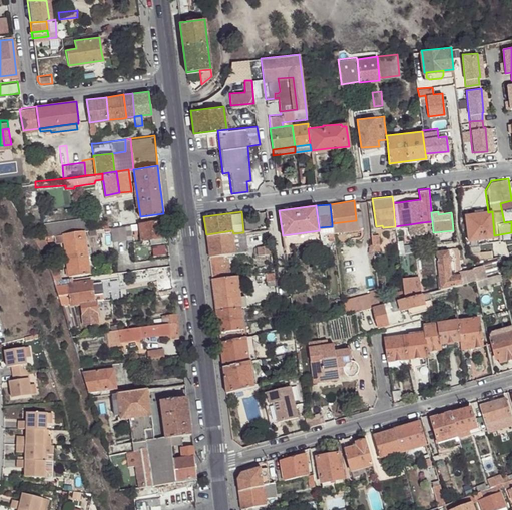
[(465,214),(467,240),(494,237),(494,235),(492,211),(488,212),(465,214)]
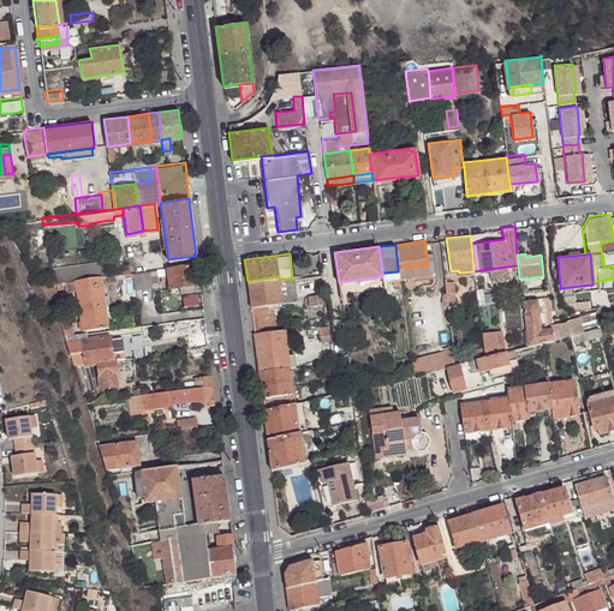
[(108,255),(109,265),(123,264),(121,255),(108,255)]
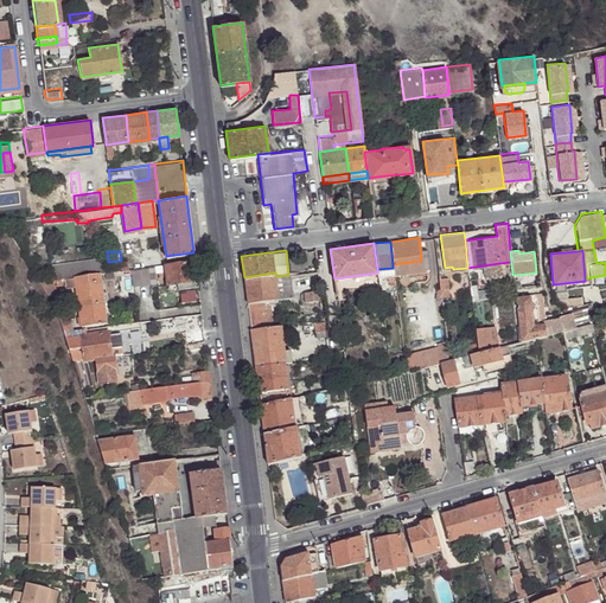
[(49,263),(50,277),(65,276),(100,271),(104,271),(102,257),(49,263)]
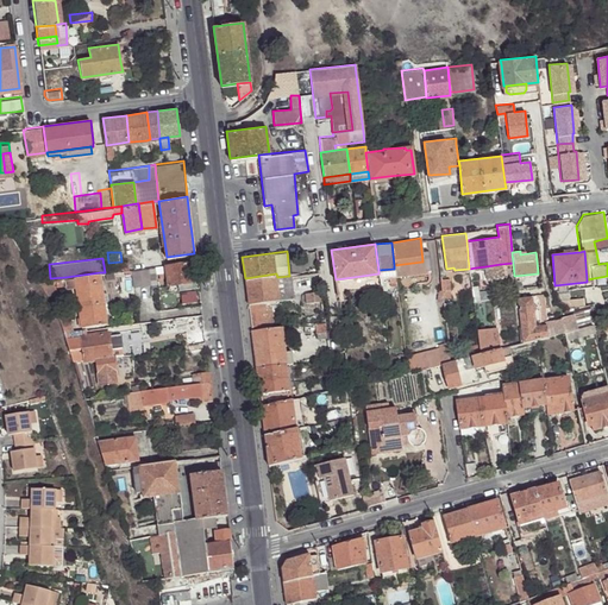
[(165,263),(165,268),(168,283),(169,290),(176,289),(198,287),(196,275),(195,259),(165,263)]
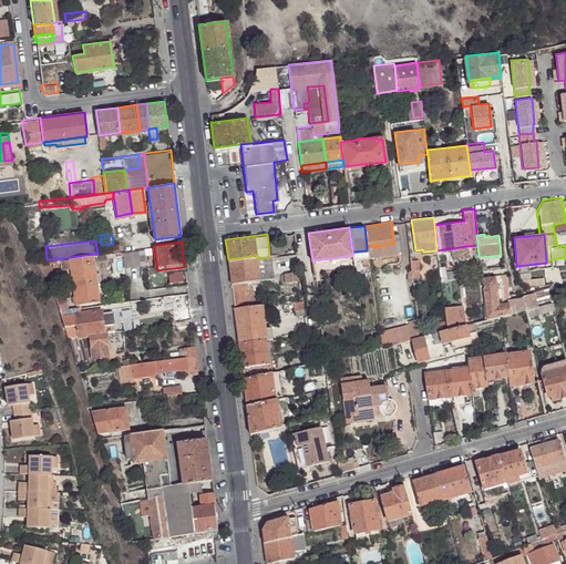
[(100,245),(101,253),(115,250),(120,250),(119,243),(113,244),(101,245),(100,245)]
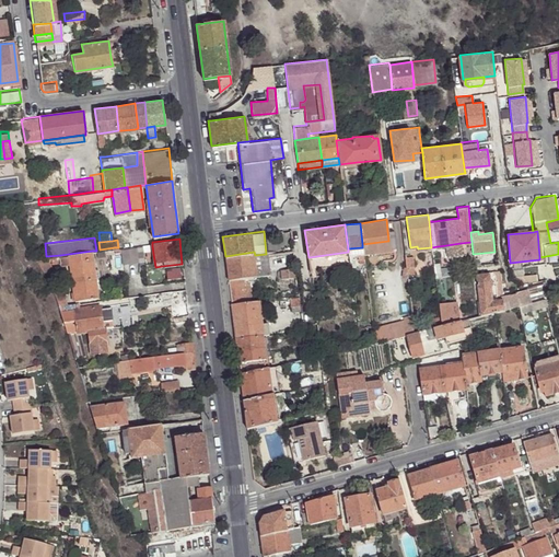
[(368,252),(389,250),(389,244),(388,241),(362,244),(362,247),(363,253),(368,252)]
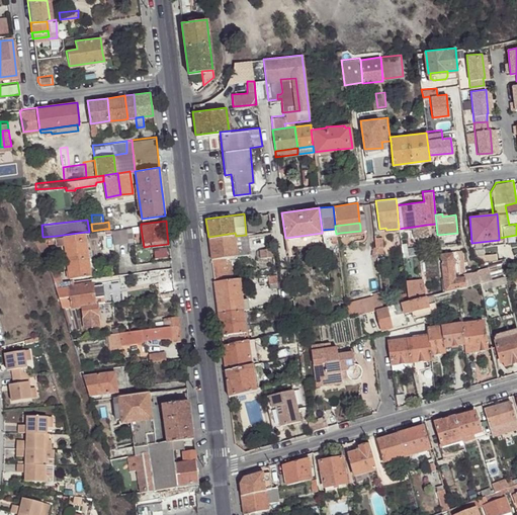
[(123,227),(110,229),(112,242),(125,240),(123,227)]
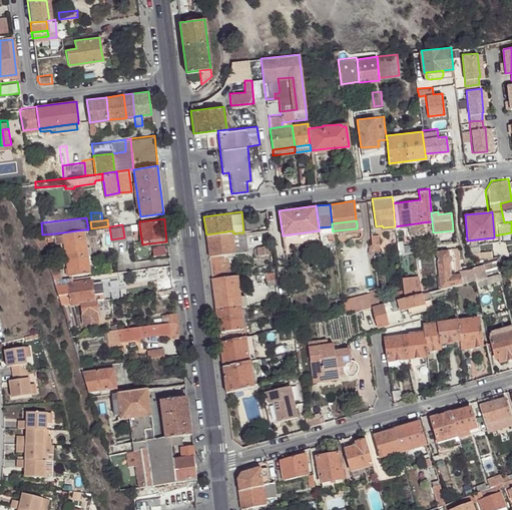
[(84,229),(55,233),(56,241),(64,240),(68,274),(90,272),(87,252),(86,245),(84,229)]
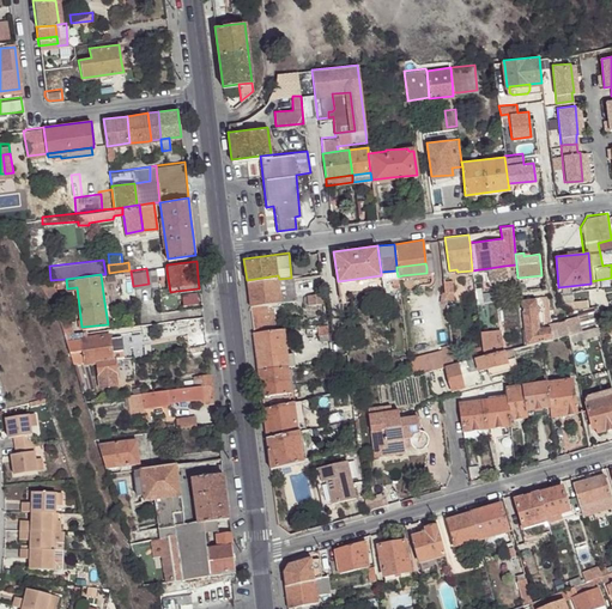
[(268,329),(266,303),(294,298),(291,278),(279,279),(278,275),(247,280),(253,332),(268,329)]
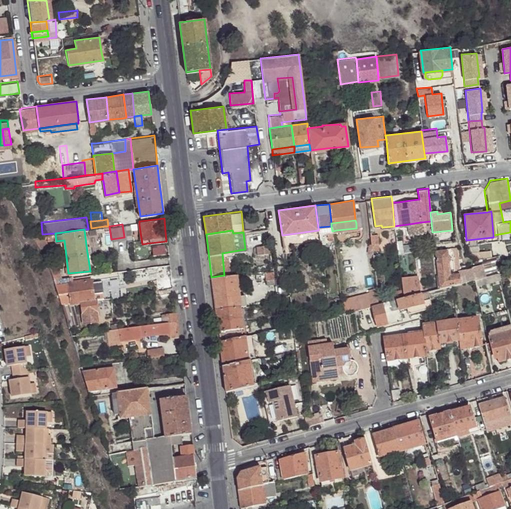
[(370,232),(372,249),(379,248),(377,231),(370,232)]
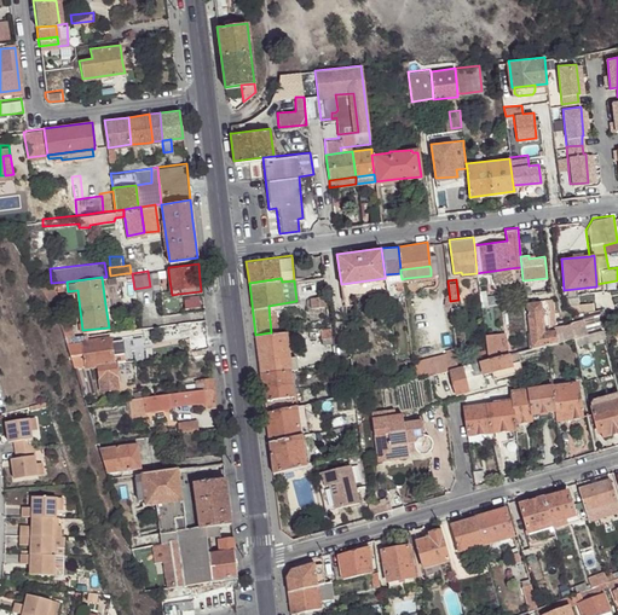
[(163,289),(160,290),(162,313),(182,311),(179,294),(172,295),(171,288),(163,289)]
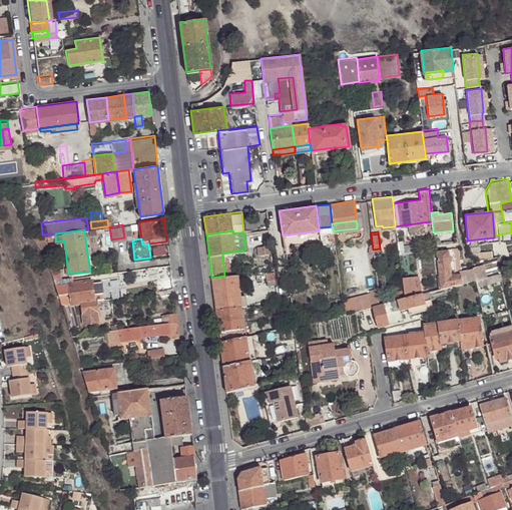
[(271,244),(256,246),(257,255),(272,252),(271,244)]
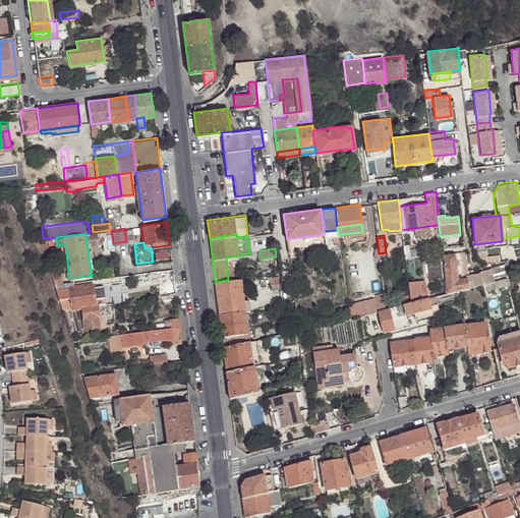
[(457,289),(454,253),(442,254),(446,292),(457,289)]
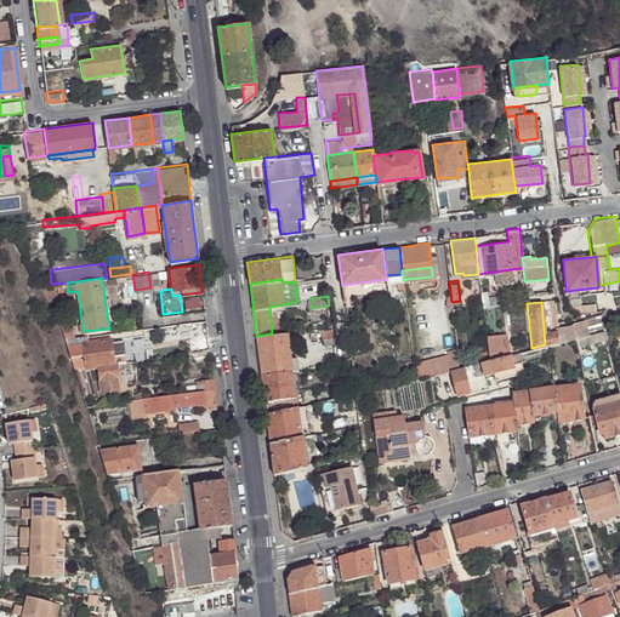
[(551,343),(556,342),(555,331),(550,331),(547,307),(544,302),(541,302),(545,344),(547,344),(551,343)]
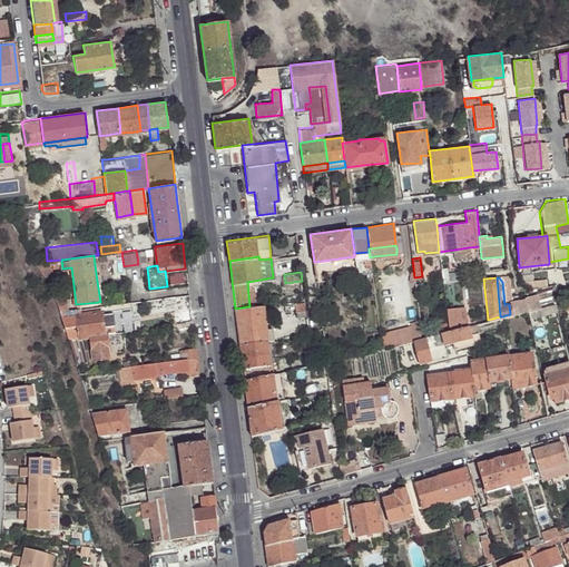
[(56,300),(59,310),(60,310),(61,308),(61,306),(61,304),(61,303),(62,303),(65,303),(66,301),(62,291),(60,292),(54,295),(56,300)]
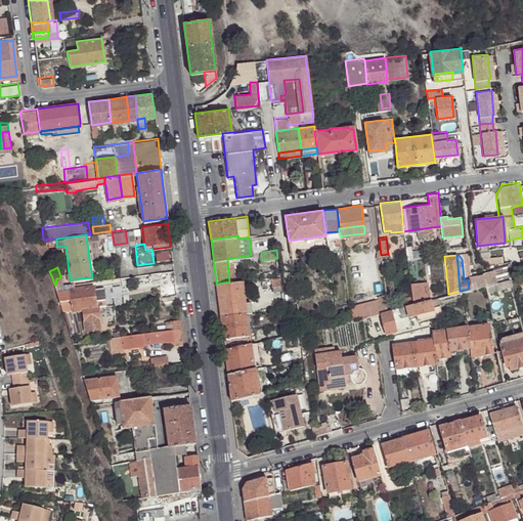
[(270,276),(271,284),(280,283),(279,275),(270,276)]
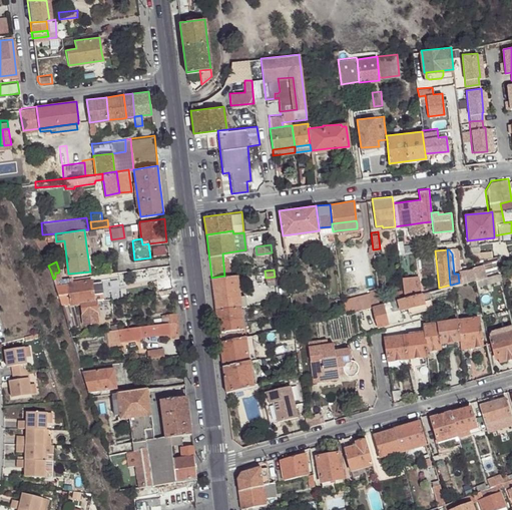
[(492,274),(474,279),(476,285),(494,280),(494,279),(492,274)]
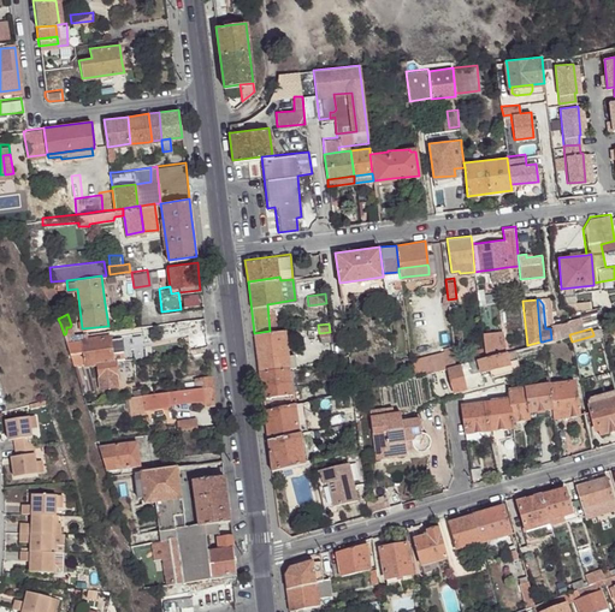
[(289,367),(287,354),(284,330),(270,331),(254,333),(259,370),(289,367)]
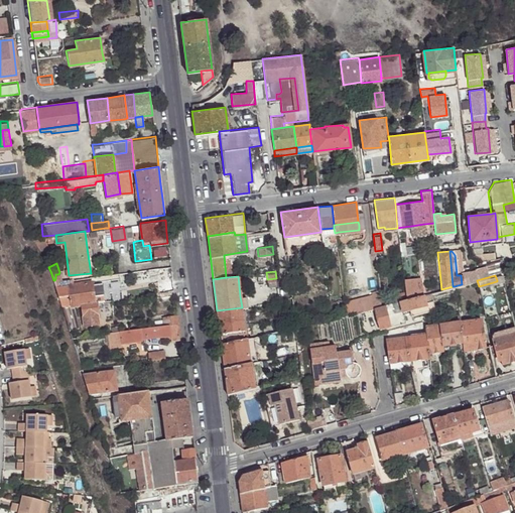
[(402,278),(404,291),(405,298),(409,297),(418,295),(416,276),(402,278)]
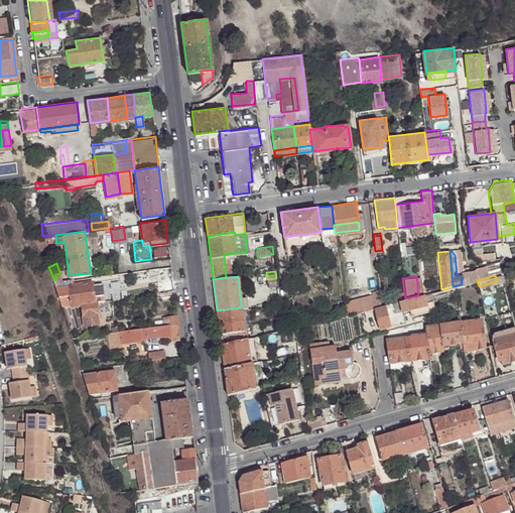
[(91,280),(68,284),(69,291),(70,304),(81,303),(81,301),(94,299),(91,280)]
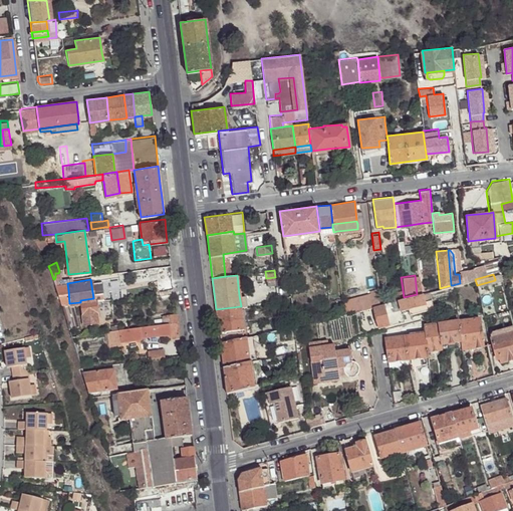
[(67,283),(54,284),(56,291),(61,291),(68,290),(67,283)]
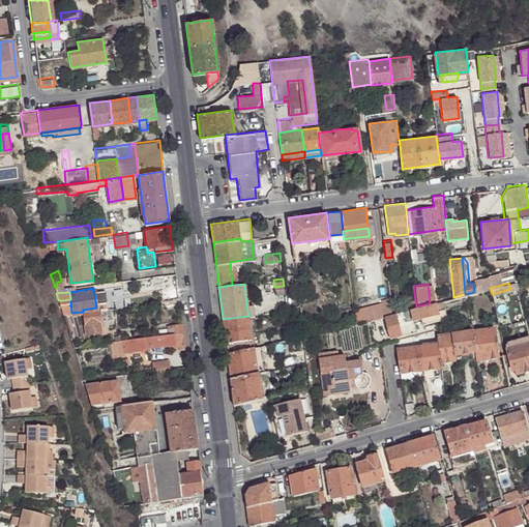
[(389,299),(352,309),(354,322),(384,315),(391,313),(389,299)]
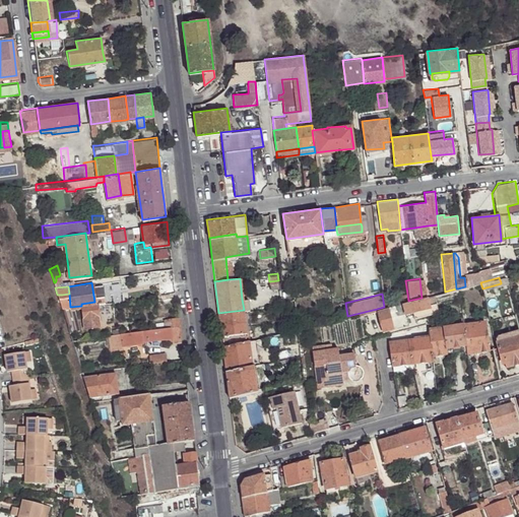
[(395,297),(397,304),(402,303),(408,301),(407,294),(395,297)]
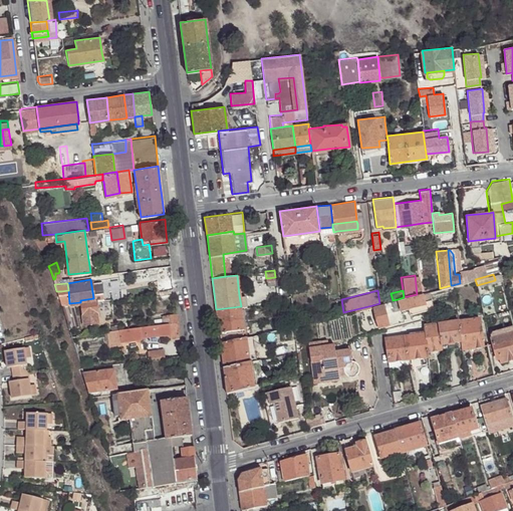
[(61,291),(56,291),(60,304),(65,303),(61,291)]
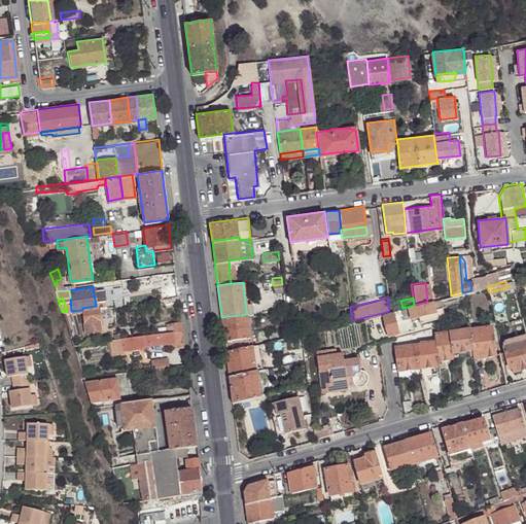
[(408,307),(410,315),(411,317),(418,315),(434,311),(434,309),(432,301),(427,302),(418,304),(414,305),(408,307)]
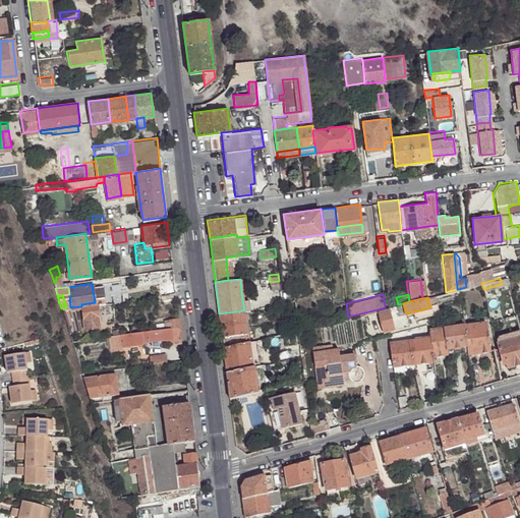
[(98,312),(97,303),(81,305),(81,306),(84,327),(100,326),(98,315),(98,312)]
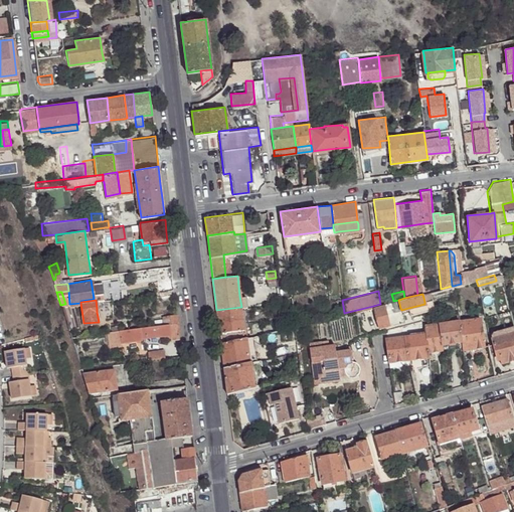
[(384,303),(385,308),(391,306),(392,310),(400,308),(398,300),(393,301),(384,303)]
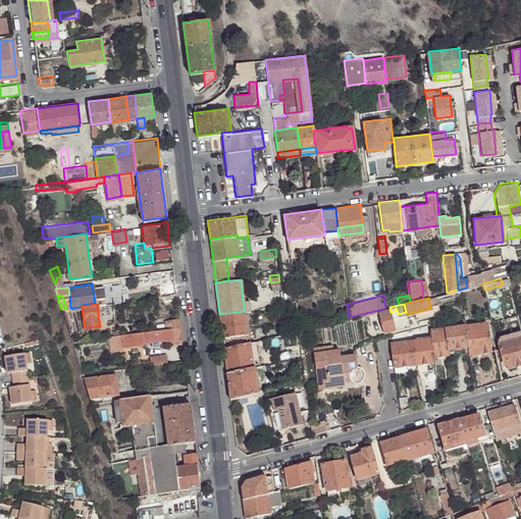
[(430,308),(414,312),(416,318),(439,312),(437,304),(430,306),(430,308)]
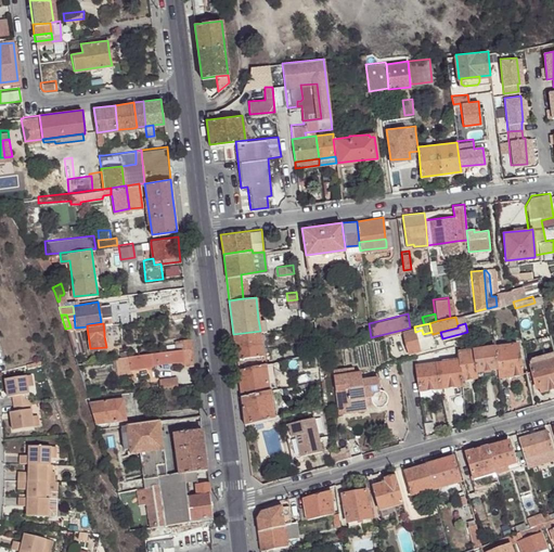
[(410,328),(402,330),(409,351),(420,348),(419,344),(416,336),(415,332),(414,326),(410,328)]
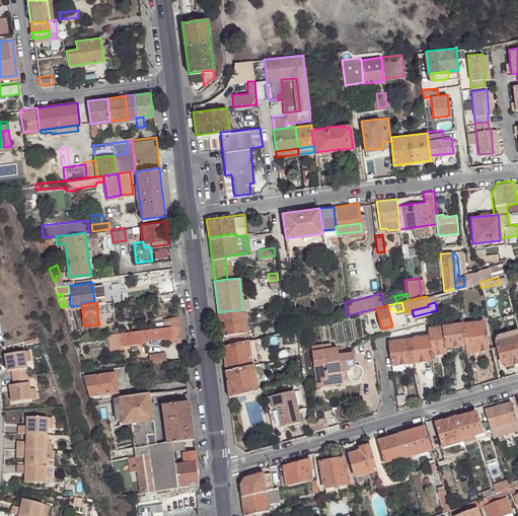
[(245,330),(243,309),(218,312),(221,335),(245,332),(245,330)]
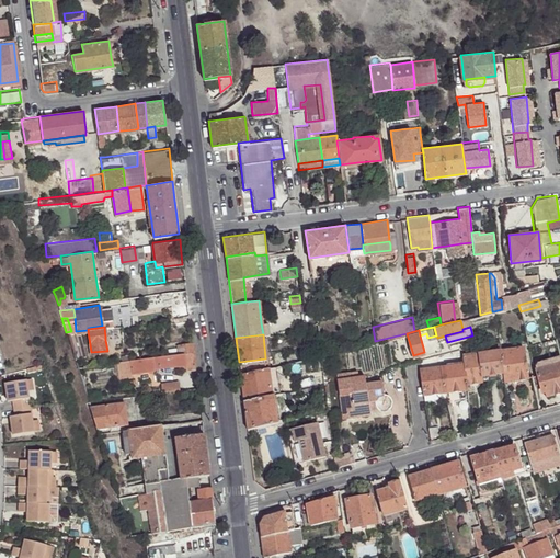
[(70,344),(72,352),(75,352),(80,350),(78,341),(75,342),(70,344)]
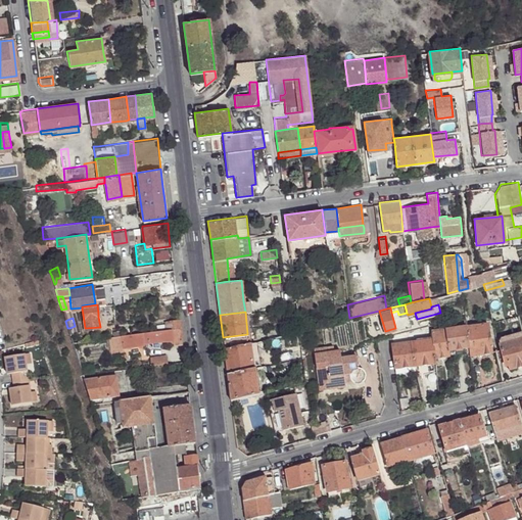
[(171,328),(180,327),(180,326),(179,318),(164,319),(165,329),(171,328)]
